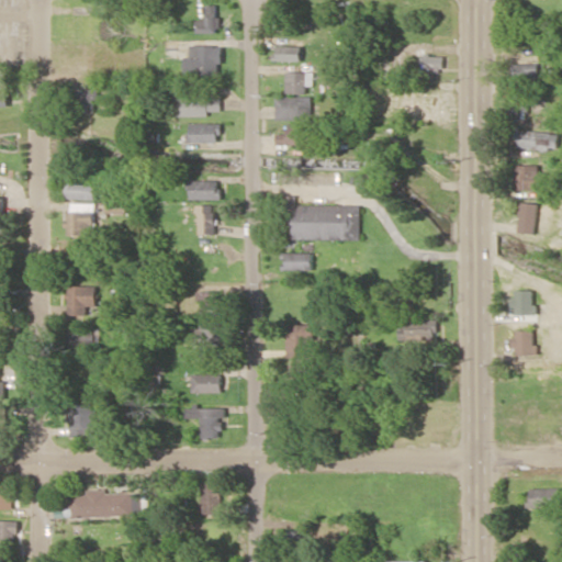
[(222,32),(221,3),(209,4),(209,19),(200,19),(200,33),(222,32)]
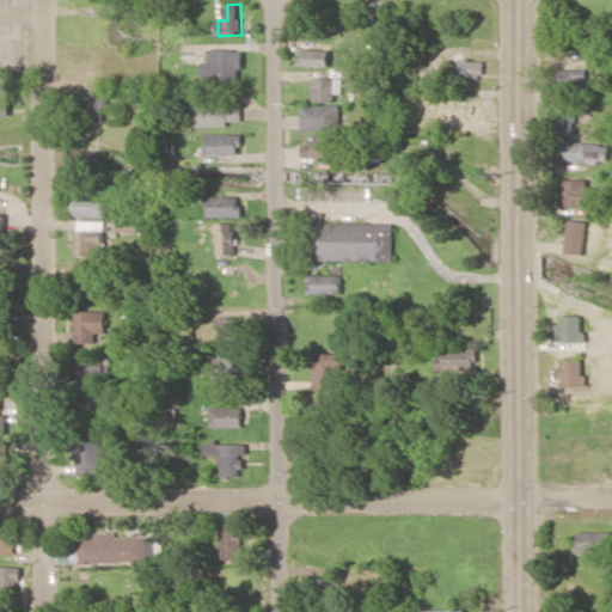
[(242,81),(242,68),(246,68),(246,49),(208,49),(208,81),(242,81)]
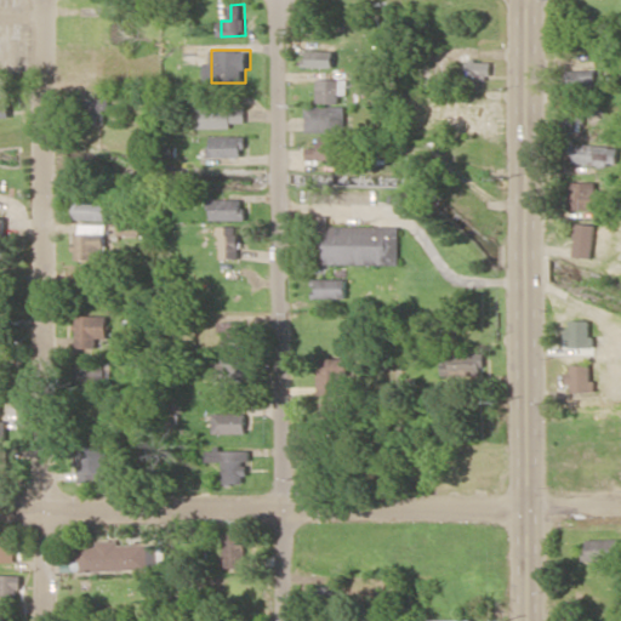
[(336,66),(336,50),(307,50),(307,66),(336,66)]
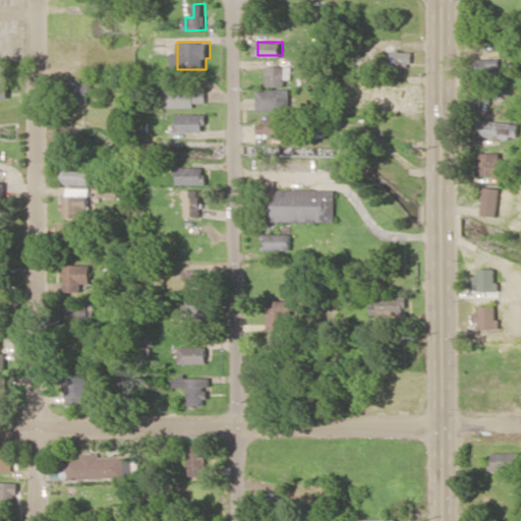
[(413,51),(392,51),(392,71),(405,71),(405,65),(413,65),(413,51)]
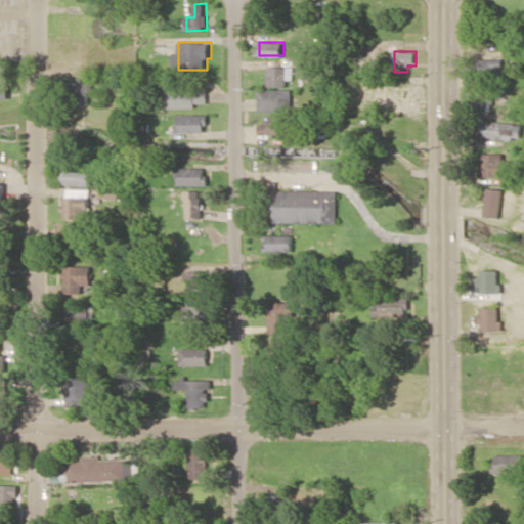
[(503,59),(477,59),(477,74),(503,74),(503,59)]
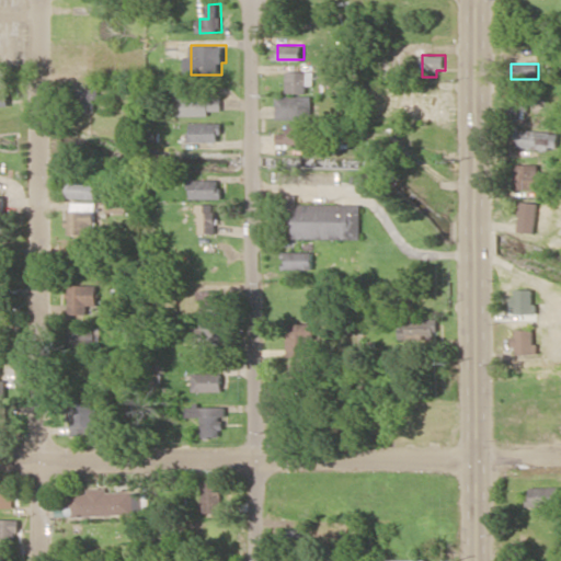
[(287,92),(308,92),(308,82),(315,82),(315,71),(288,70),(287,92)]
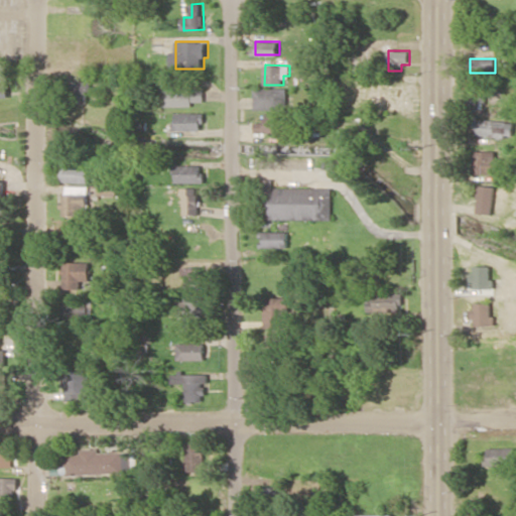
[(0,96),(9,97),(8,81),(0,81),(0,96)]
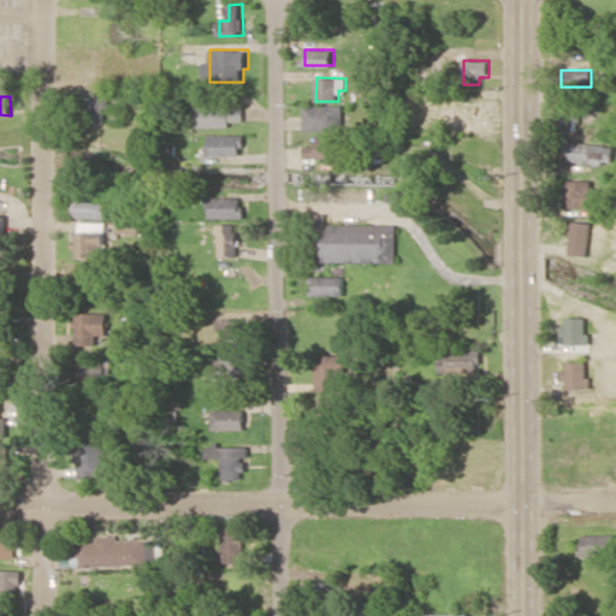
[(110,96),(86,96),(87,122),(106,122),(106,110),(110,110),(110,96)]
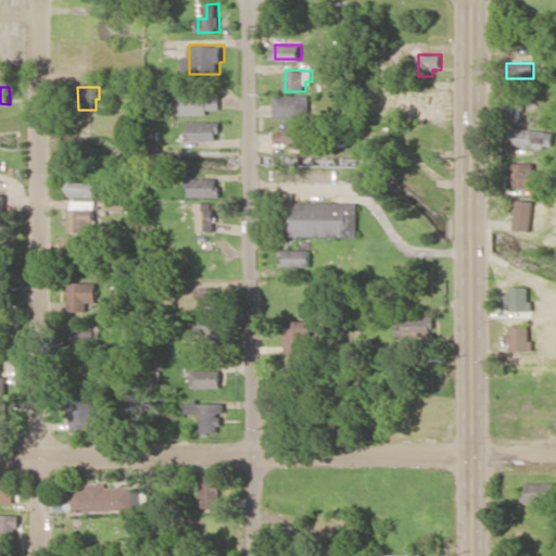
[(175,95),(175,114),(207,114),(207,109),(220,109),(220,93),(175,95)]
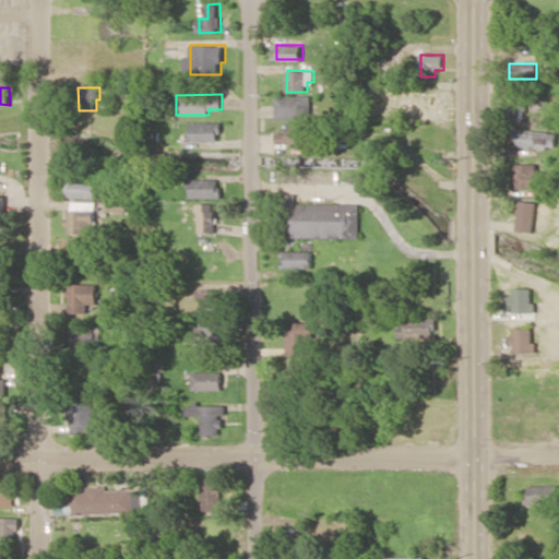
[(275,118),(312,118),(312,95),(275,95),(275,118)]
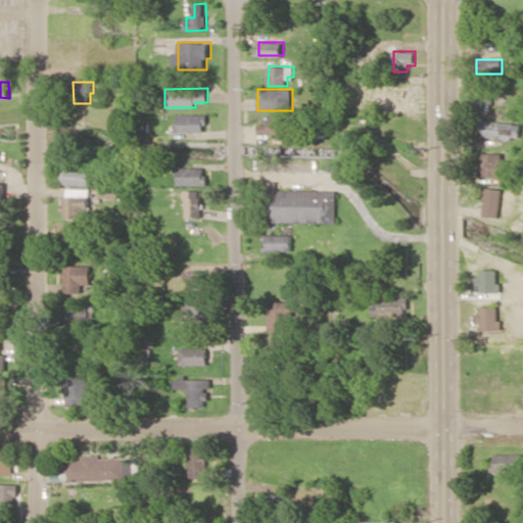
[(492,97),(475,96),(474,110),(492,111),(492,97)]
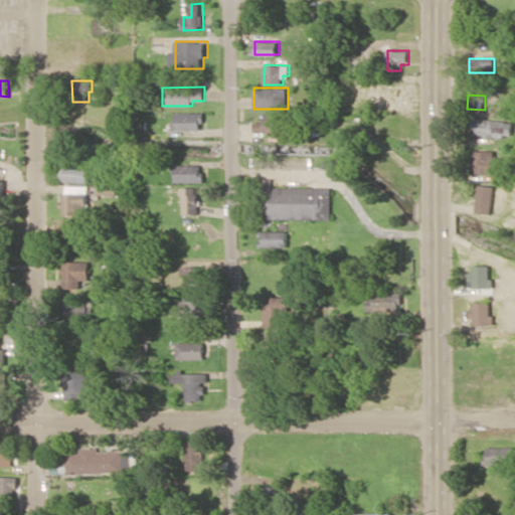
[(202,130),(203,113),(175,112),(175,130),(202,130)]
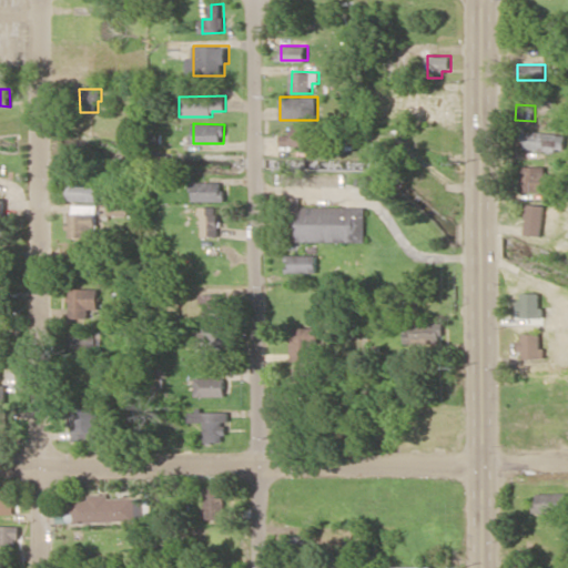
[(304,150),(325,150),(325,124),(292,123),(292,141),(282,141),(282,145),(304,145),(304,150)]
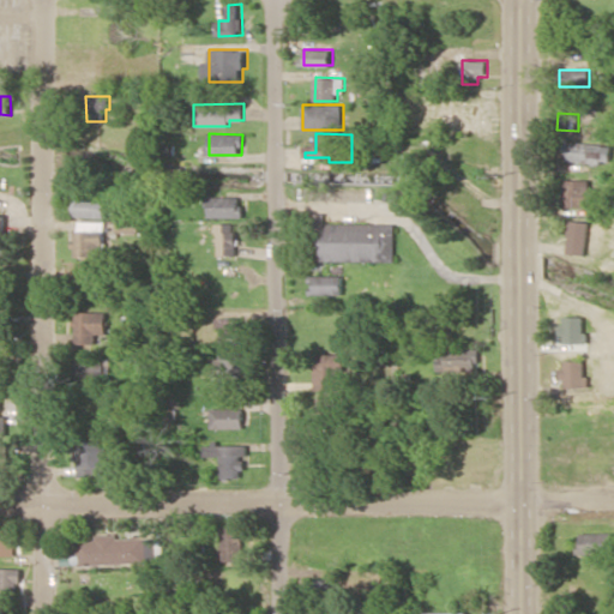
[(613,145),(570,140),(567,158),(611,163),(613,145)]
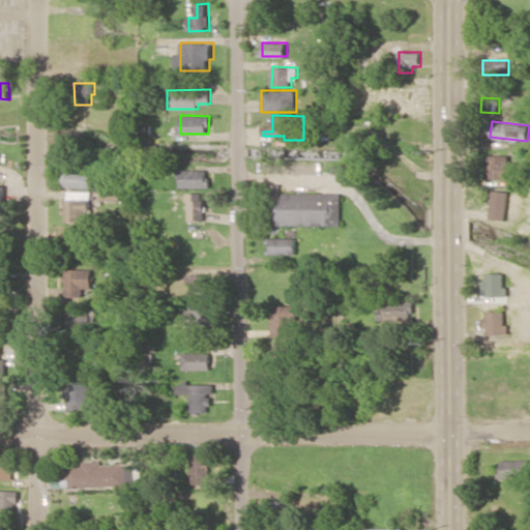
[(512,178),(511,154),(488,155),(489,179),(512,178)]
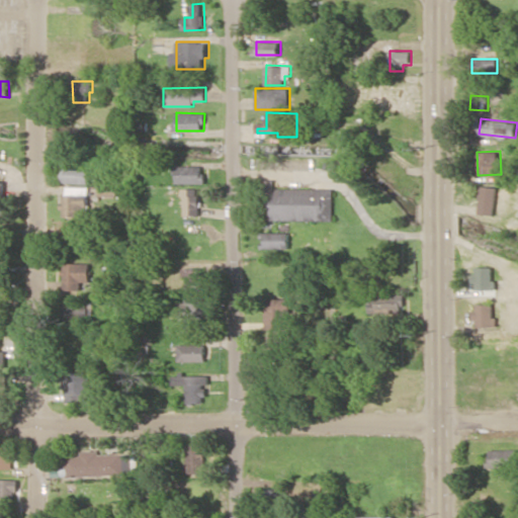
[(204,182),(203,165),(176,166),(177,183),(204,182)]
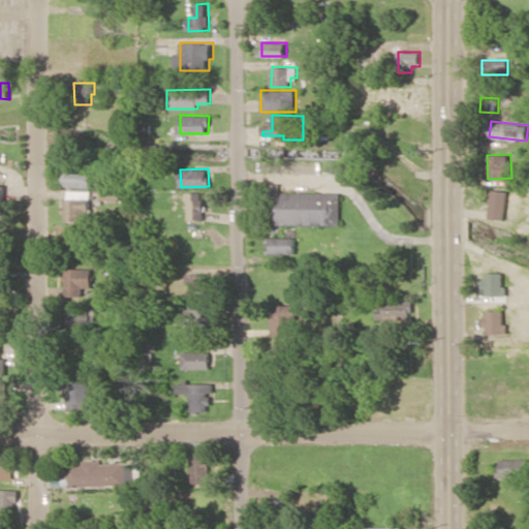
[(91,170),(63,170),(63,186),(91,187),(91,170)]
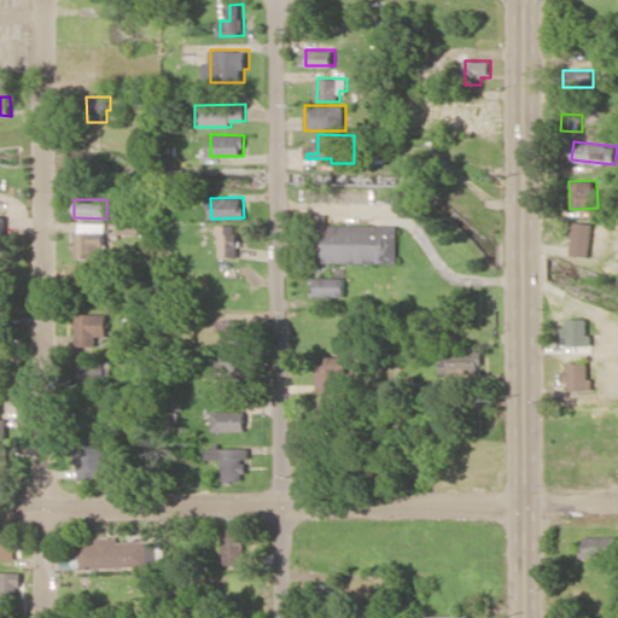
[(398,225),(327,225),(327,214),(318,214),(318,225),(320,225),(320,263),(398,262),(398,225)]
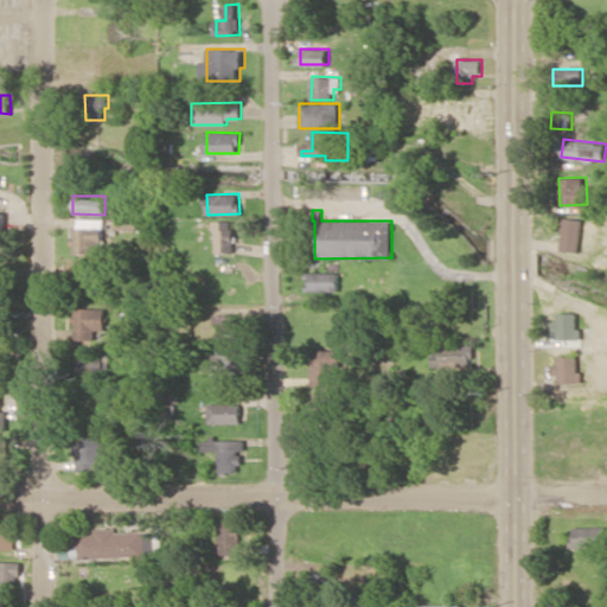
[(581,250),(582,218),(563,218),(563,250),(581,250)]
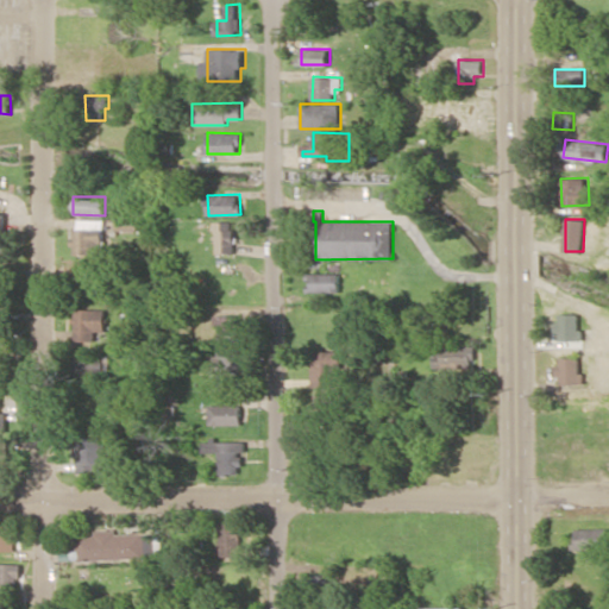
[(215,221),(217,253),(236,253),(234,221),(215,221)]
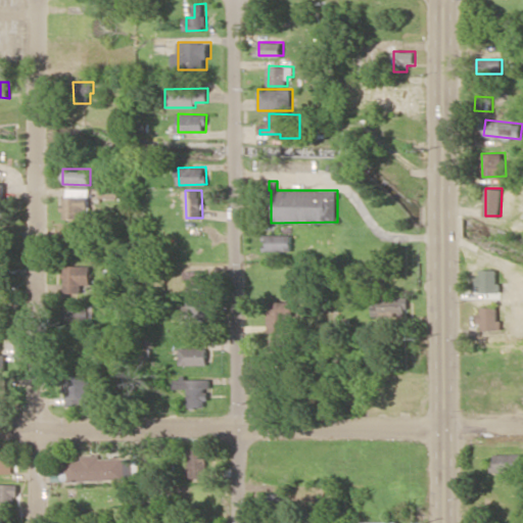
[(90,195),(63,196),(64,219),(78,218),(78,214),(91,212),(90,195)]
